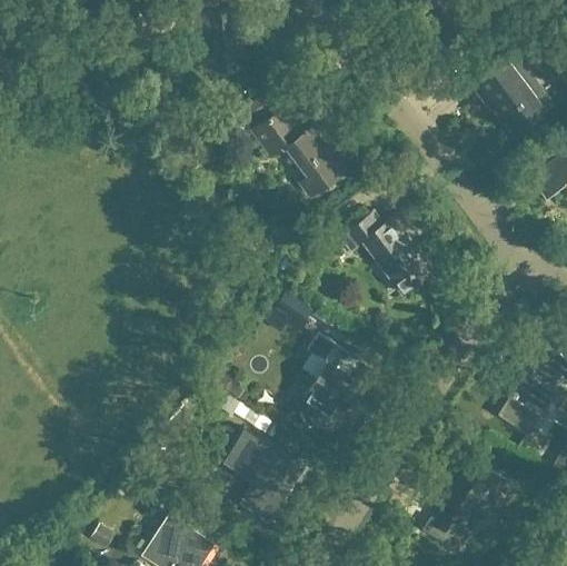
[(159,0),(145,11),(161,33),(171,26),(170,23),(177,19),(161,0),(159,0)]
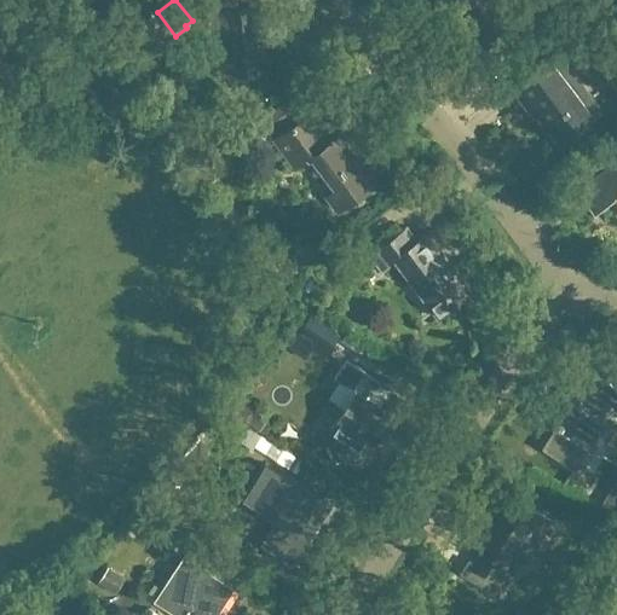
[(447,0),(482,47),(513,24),(495,0),(447,0)]
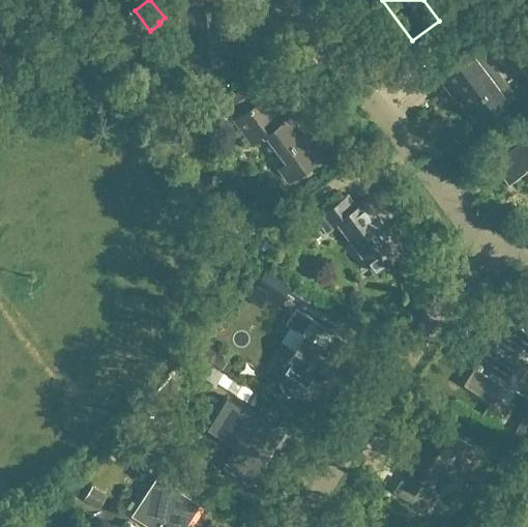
[(476,126),(509,99),(470,51),(437,77),(476,126)]
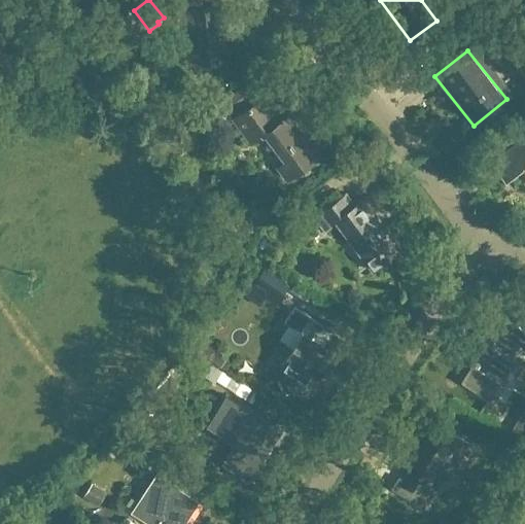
[(225,103),(234,114),(252,100),(244,89),(225,103)]
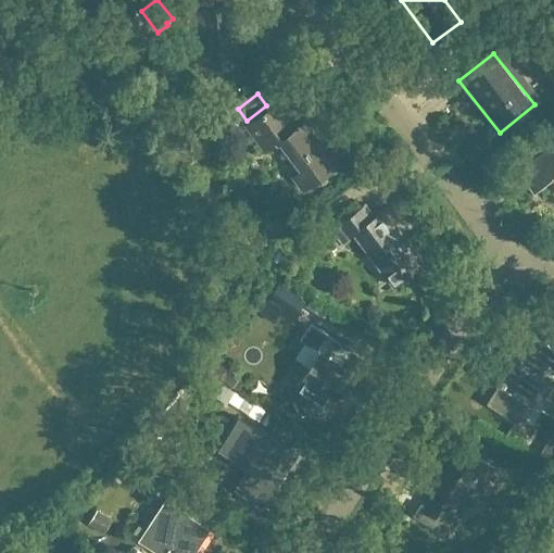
[(302,191),(336,165),(311,130),(307,134),(304,129),(291,139),(271,111),(243,130),(260,153),(276,141),(300,174),(293,179),(302,191)]
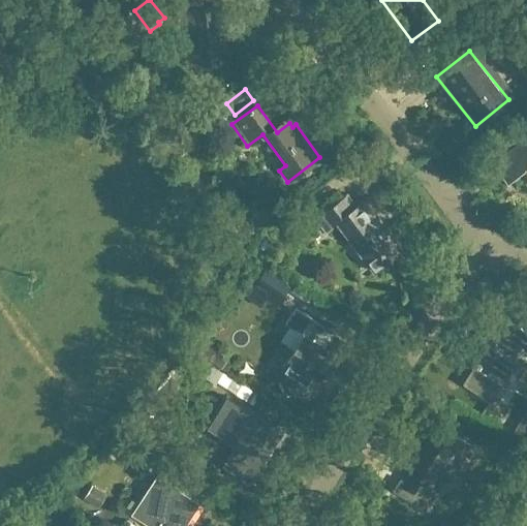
[(526,177),(526,140),(491,166),(506,186),(524,173),(526,177)]
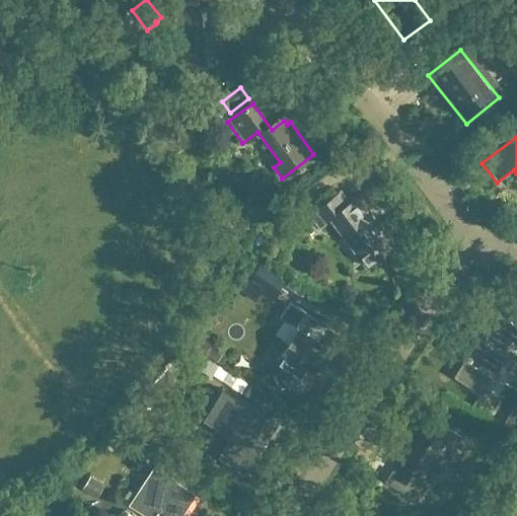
[(382,256),(393,247),(356,199),(347,206),(339,196),(316,212),(324,223),(328,220),(368,271),(384,259),(382,256)]
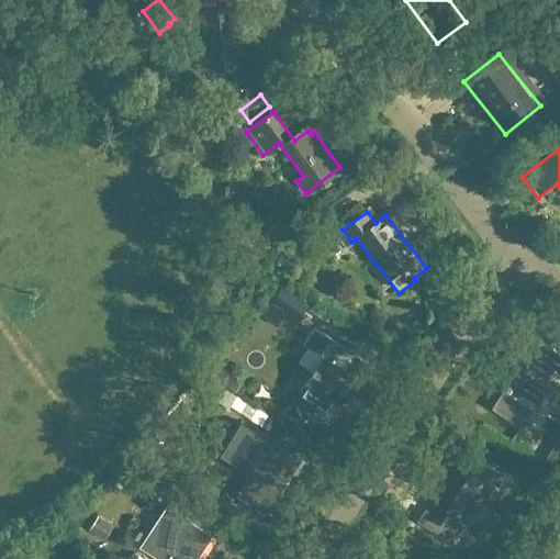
[(266,311),(280,321),(293,328),(308,306),(280,289),(266,311)]
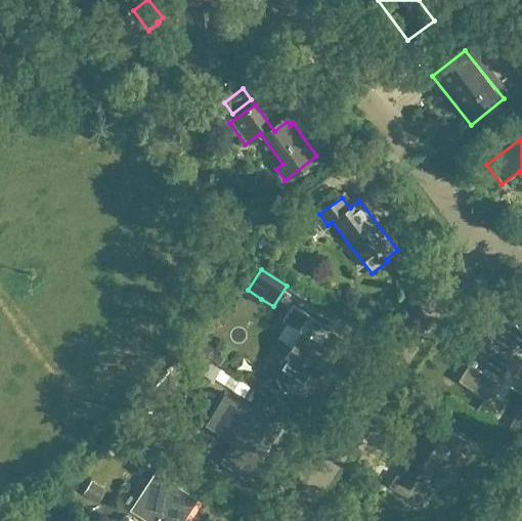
[(302,401),(330,357),(308,344),(317,330),(290,312),(280,327),(298,337),(278,368),(292,378),(284,391),(302,401)]
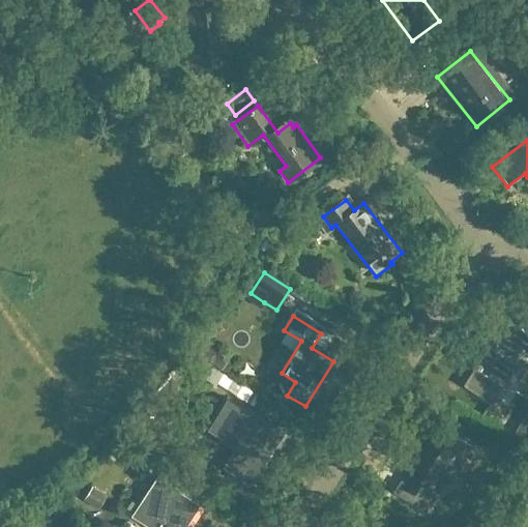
[(527,389),(527,341),(504,326),(474,373),(464,390),(491,407),(502,389),(516,368),(525,374),(519,384),(527,389)]
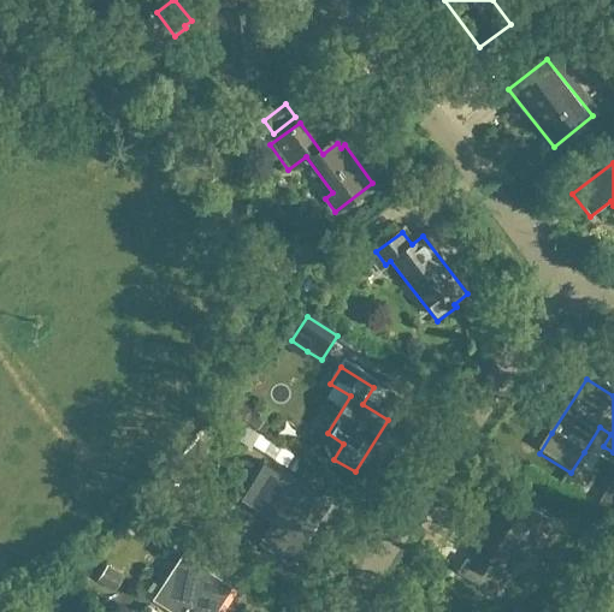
[(307,528),(320,509),(261,469),(241,500),(273,522),(257,548),(289,570),(313,533),(307,528)]
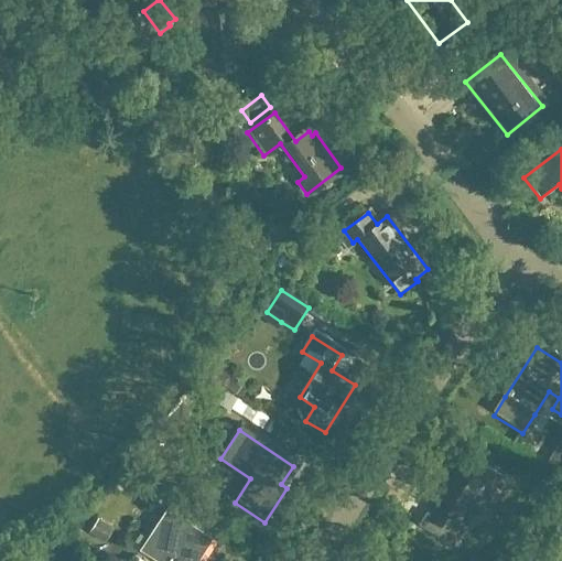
[(561,435),(546,461),(561,471),(561,467),(561,435)]
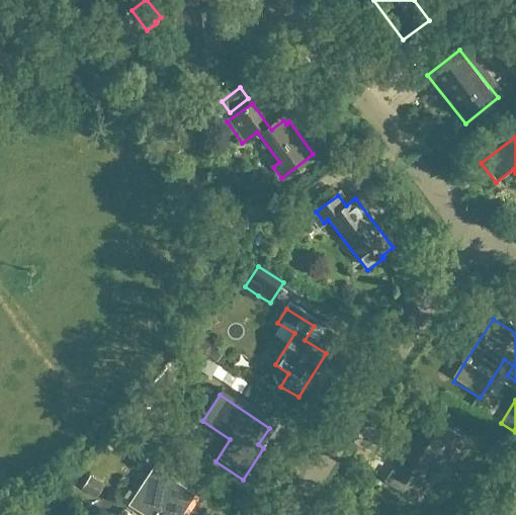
[(427,420),(406,450),(410,452),(402,465),(395,476),(421,494),(438,467),(445,473),(464,444),(427,420)]
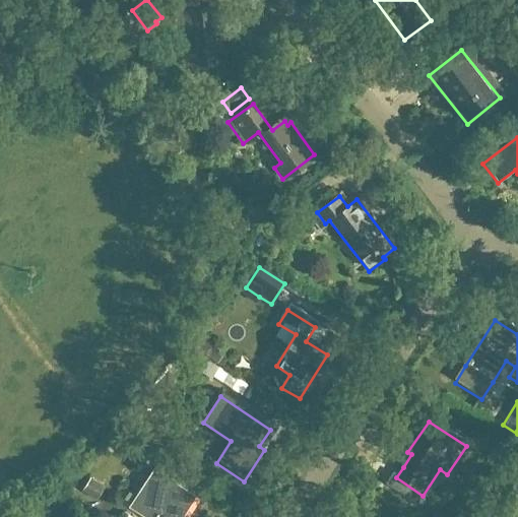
[(182,516),(193,500),(152,473),(129,511),(137,516),(182,516)]
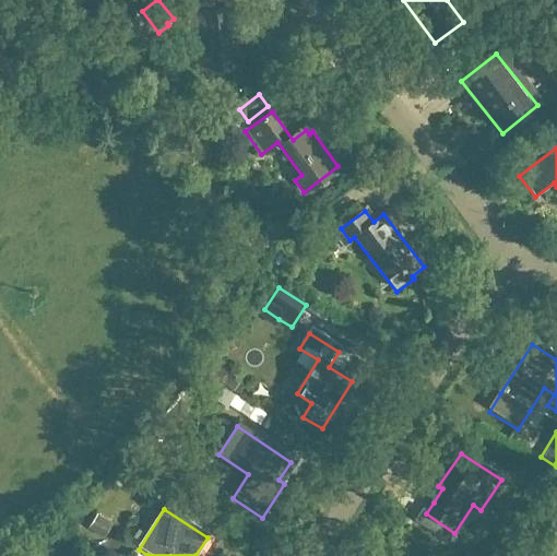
[(101,542),(109,528),(94,518),(85,532),(101,542)]
